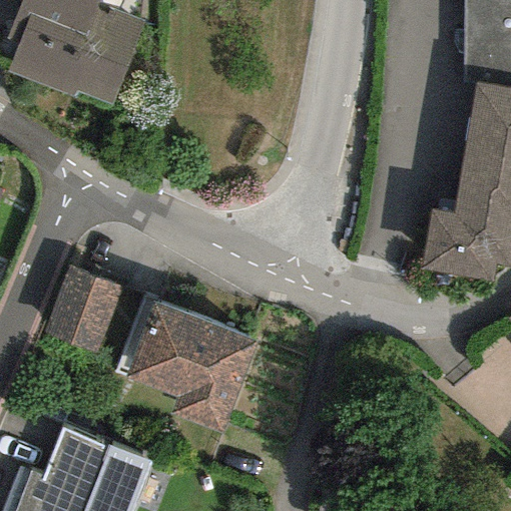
[(18,43),(7,71),(73,96),(75,90),(110,104),(144,19),(96,0),(19,0),(5,37),(18,43)]
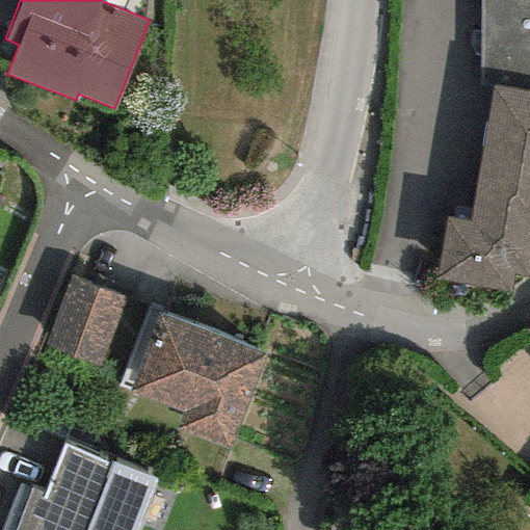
[(482,0),(482,84),(493,86),(529,91),(529,0),(482,0)]
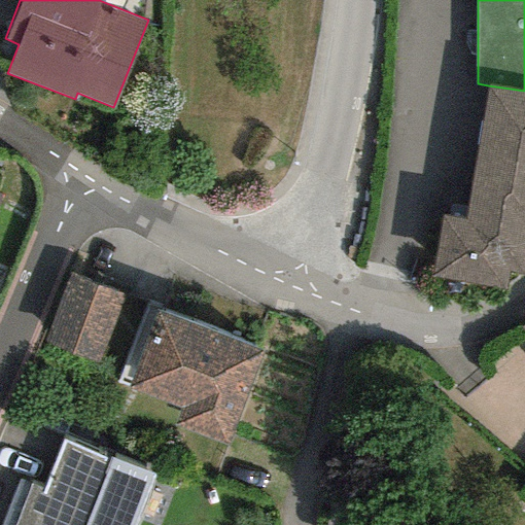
[(524,91),(488,85),(468,217),(444,212),(434,276),(505,288),(510,274),(524,277),(524,91)]
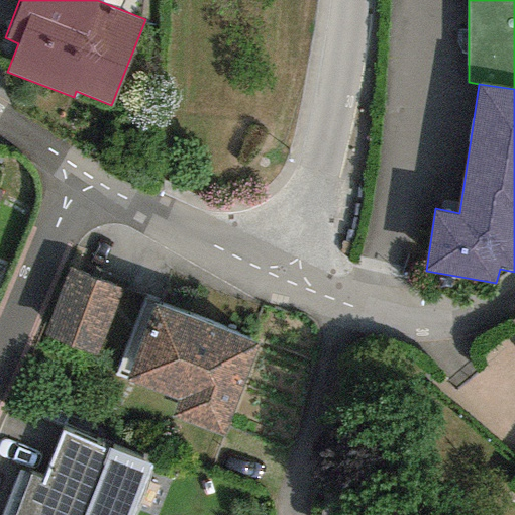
[(125,288),(69,266),(42,334),(99,356),(125,288)]
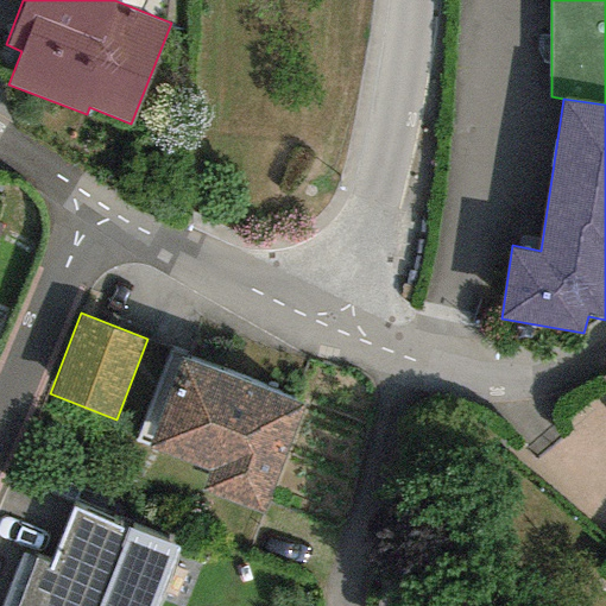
[(304,401),(182,357),(149,447),(210,469),(203,490),(264,512),(304,401)]
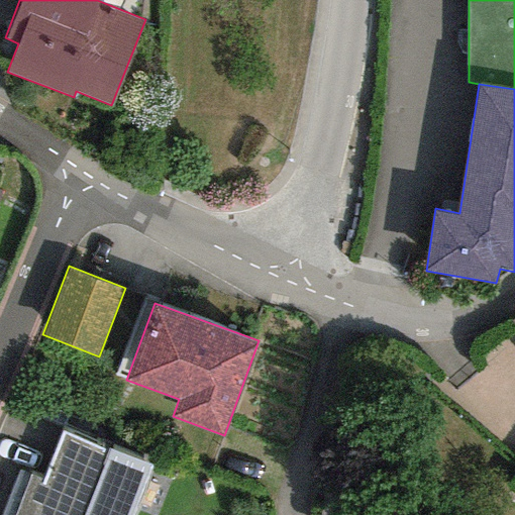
[(17,469),(8,492),(70,514),(131,514),(151,462),(63,429),(44,479),(17,469)]
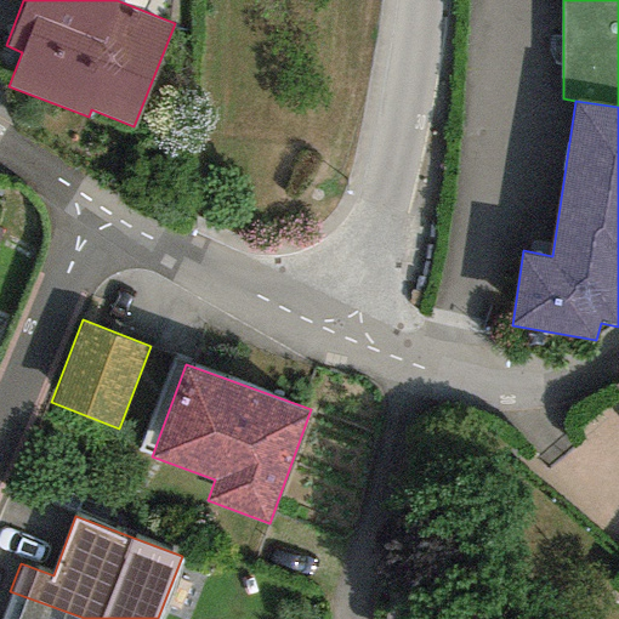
[(84,618),(10,591),(0,618),(84,618)]
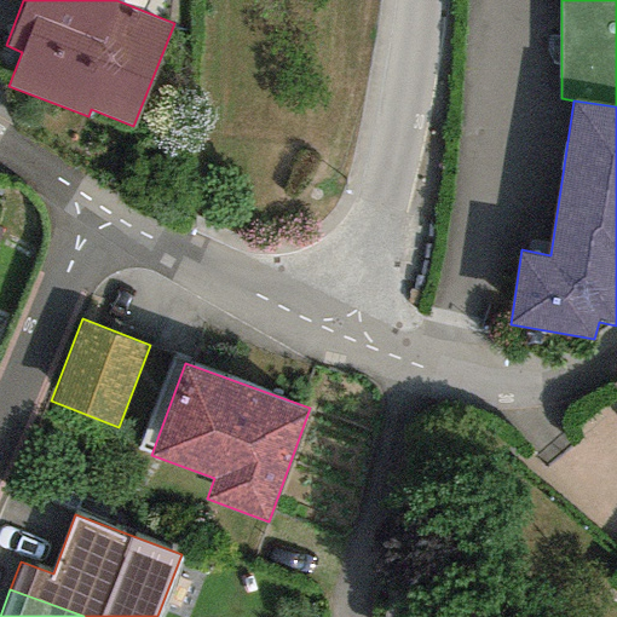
All buildings are outlined.
